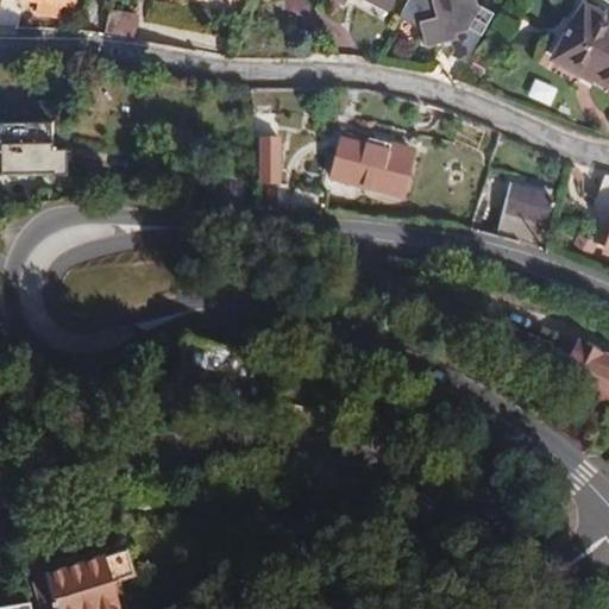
[(35,0),(38,0),(37,13),(58,17),(61,5),(73,6),(73,0),(35,0)]
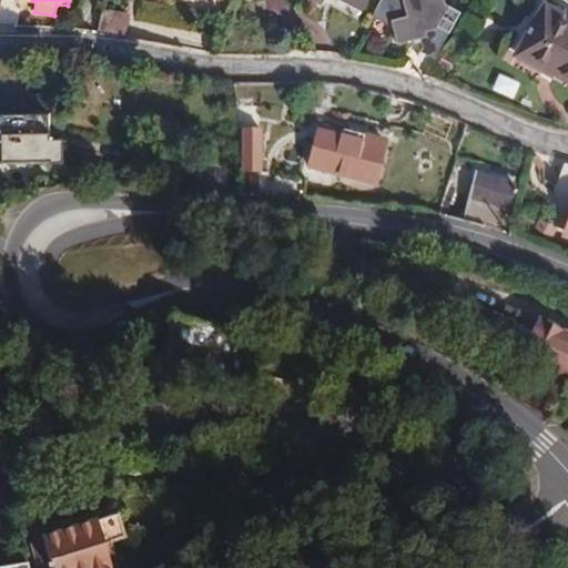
[(368,0),(312,0),(321,4),(322,0),(341,0),(363,11),(368,0)]
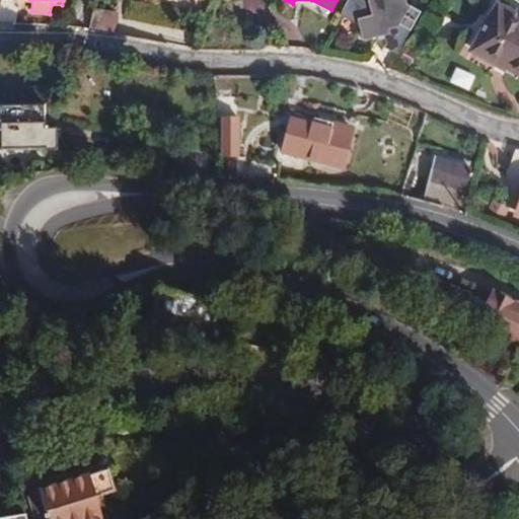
[(348,0),(344,10),(357,18),(362,39),(383,32),(385,41),(382,47),(397,54),(420,12),(406,5),(405,0),(348,0)]
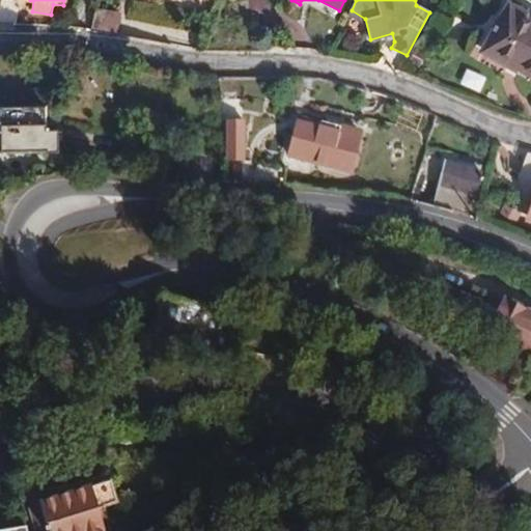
[(530,16),(508,3),(482,50),(530,77),(530,16)]
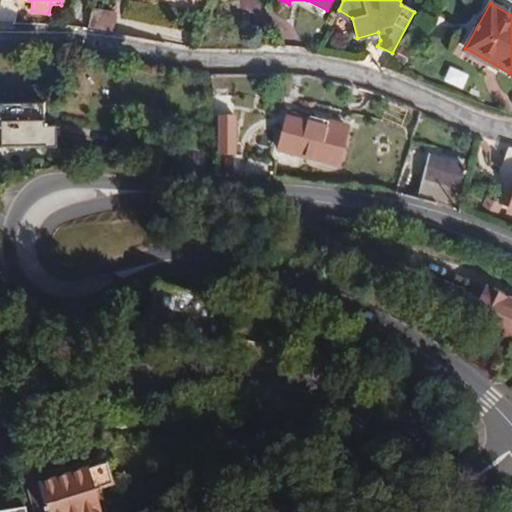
[(92,10),(89,29),(114,33),(117,14),(92,10)]
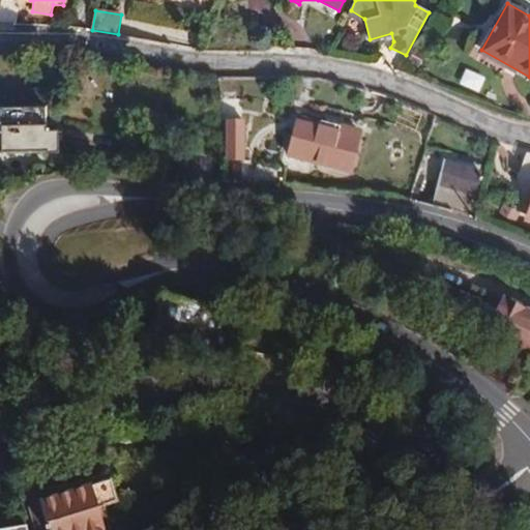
[(46,106),(0,107),(1,150),(46,149),(46,151),(58,151),(58,127),(46,128),(46,106)]
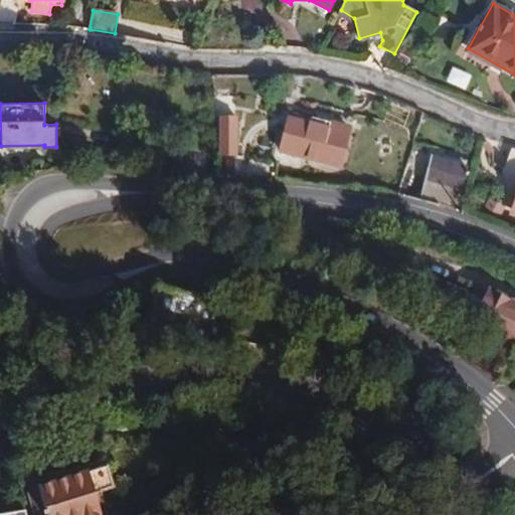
[(351,127),(311,118),(309,122),(305,121),(306,118),(295,115),(294,118),(290,117),(281,152),(341,168),(351,127)]
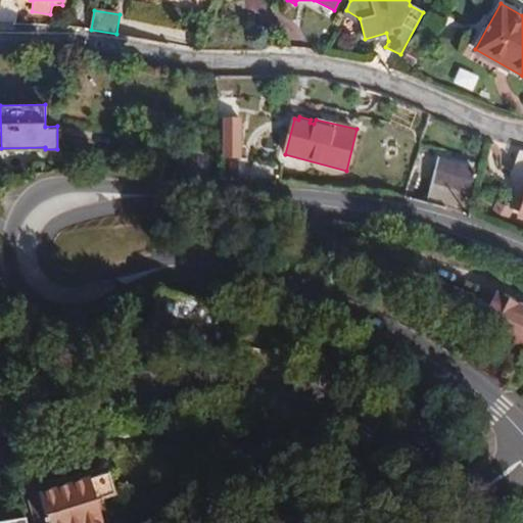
[(240,129),(225,130),(226,160),(242,160),(240,129)]
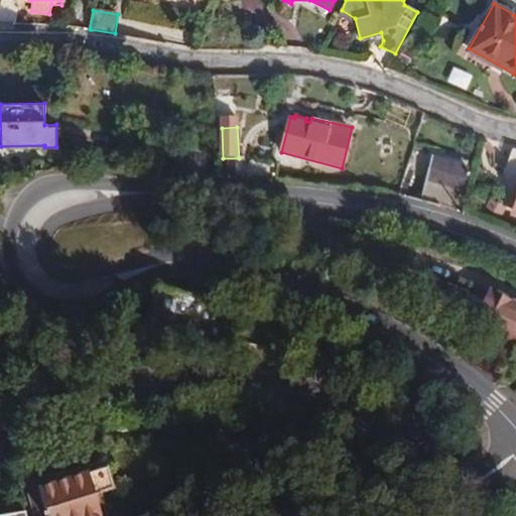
[(515,149),(513,148),(505,169),(515,172),(515,206),(513,214),(515,215),(515,149)]
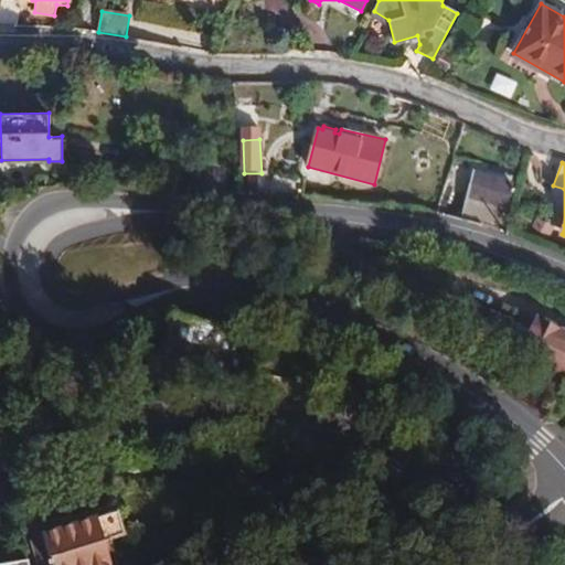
[(248,189),(259,189),(258,176),(248,176),(248,189)]
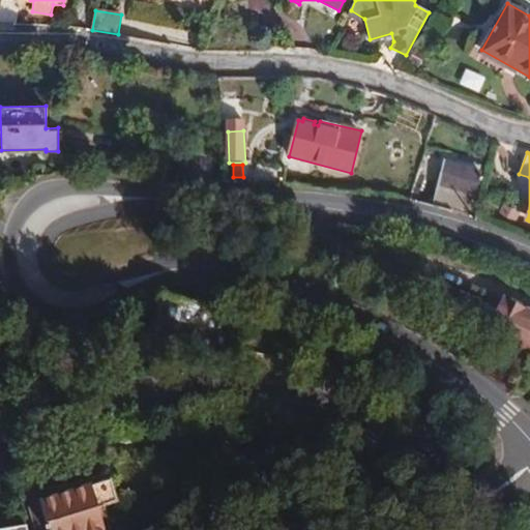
[(433,206),(469,217),(475,197),(481,172),(459,166),(457,174),(442,171),(438,187),(433,206)]
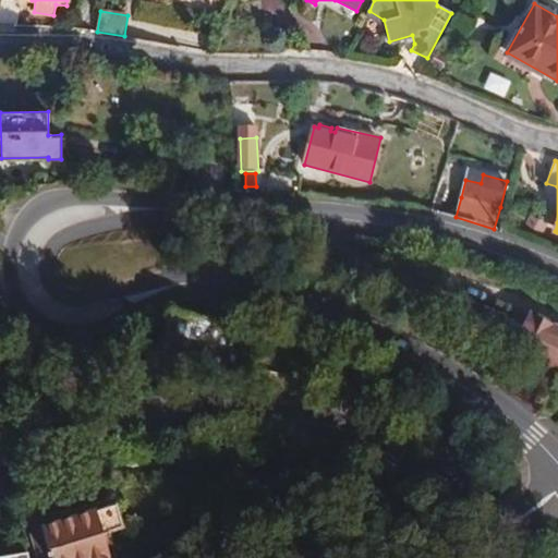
[(525,226),(543,234),(548,225),(531,216),(525,226)]
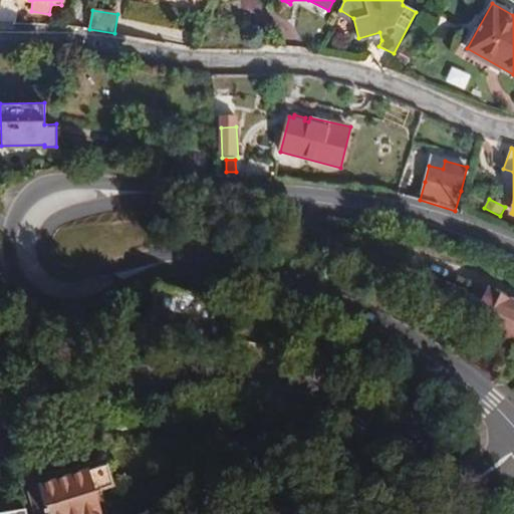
[(305,320),(158,287),(147,331),(323,369),(341,382),(351,338),(305,320)]
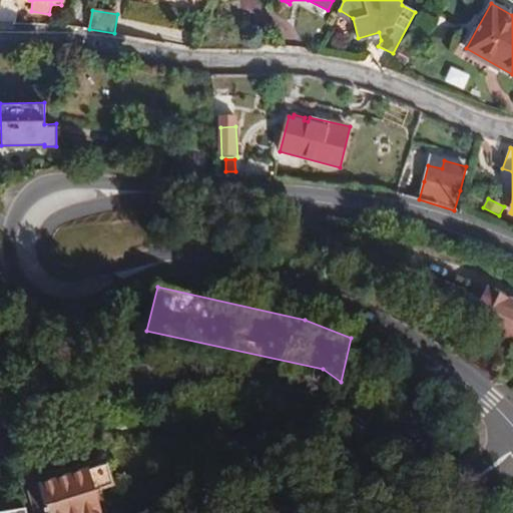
[(512,346),(512,304),(486,290),(480,301),(464,293),(453,314),(469,322),(468,323),(512,346)]
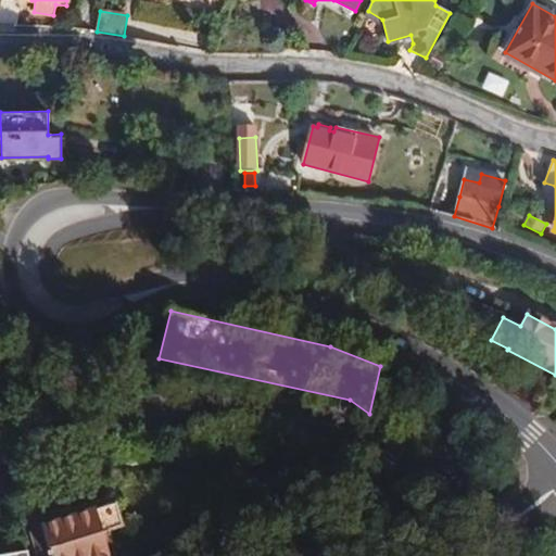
[(106,555),(99,531),(108,529),(122,525),(116,505),(42,527),(30,531),(37,555),(50,555),(51,555),(50,555),(106,555)]
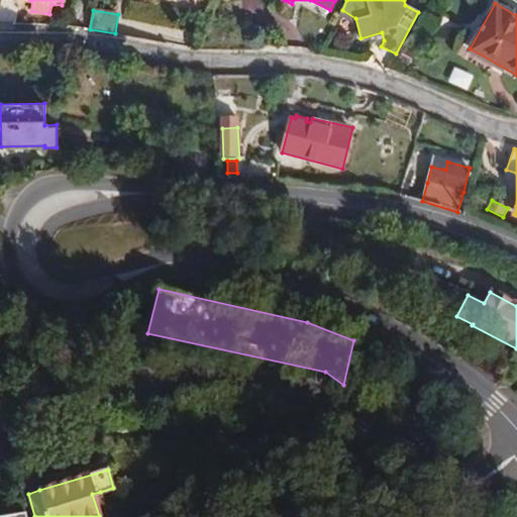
[(103,516),(107,516),(100,492),(92,494),(99,516),(103,516)]
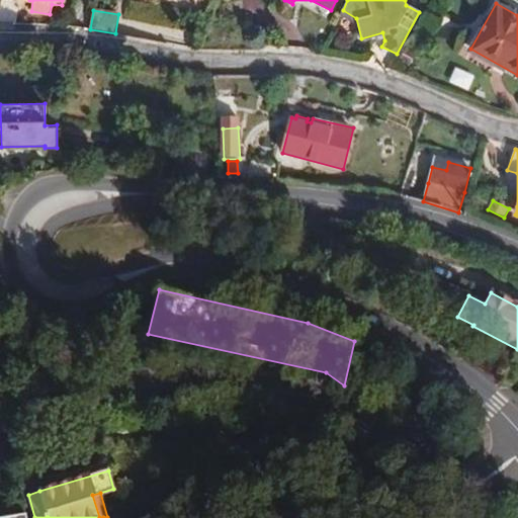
All buildings are outlined.
